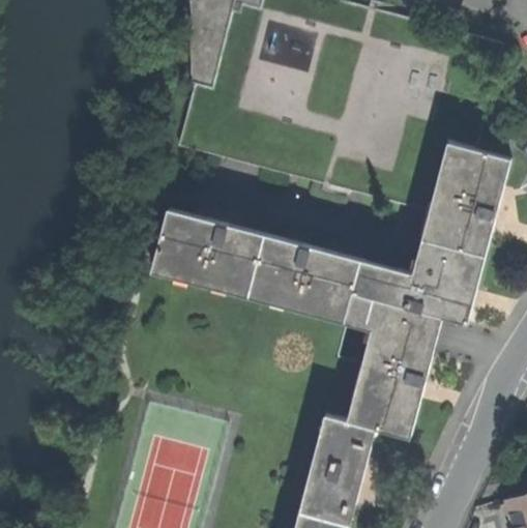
[(187,0),(189,83),(211,89),(232,4),(233,0),(187,0)]
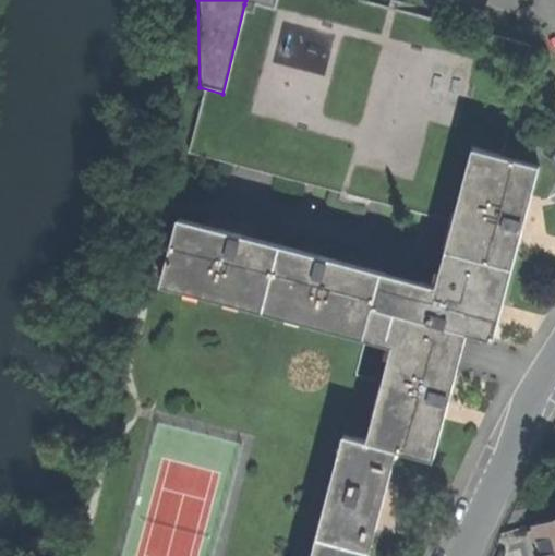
[(245,0),(244,4),(272,11),(274,0),(245,0)]
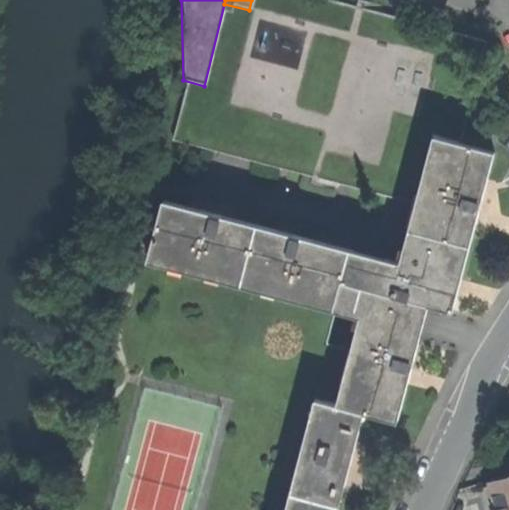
[(146,264),(332,313),(419,336),(427,306),(450,312),(456,288),(477,209),(492,152),(459,144),(432,136),(414,205),(398,265),(347,252),(284,235),(231,221),(162,203),(146,264)]
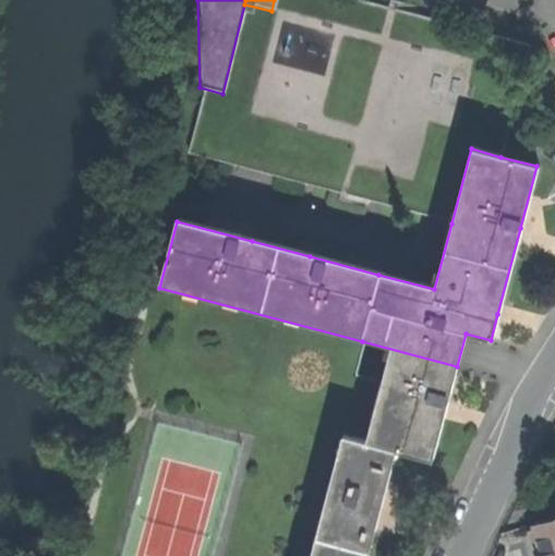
[(382,386),(366,444),(394,451),(432,460),(443,413),(453,382),(457,366),(362,341),(352,378),(382,386)]
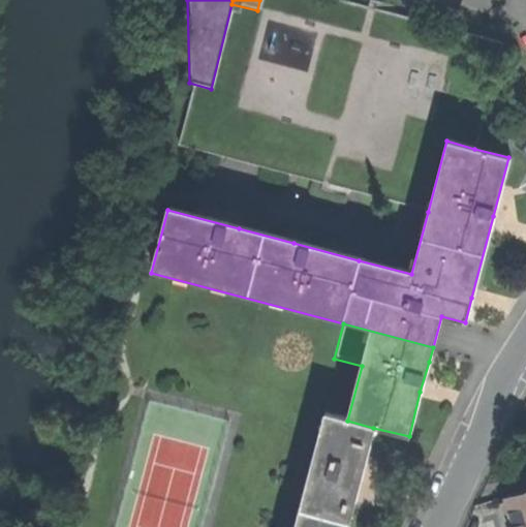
[(347,526),(358,487),(373,428),(347,421),(323,414),(294,526),(347,526)]
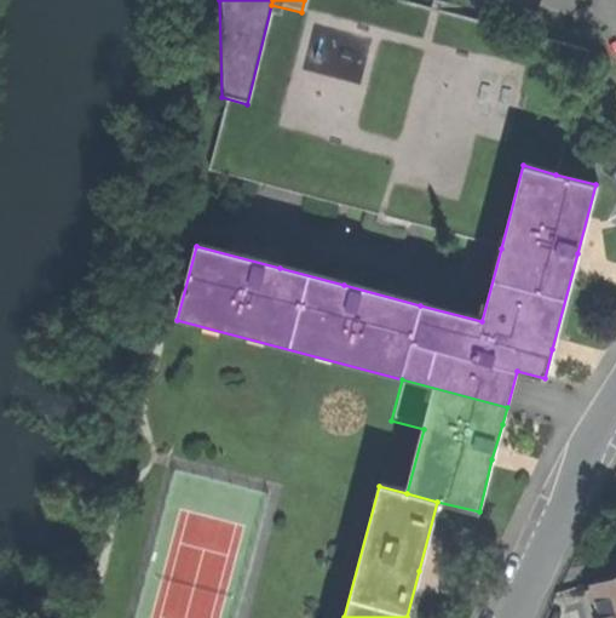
[(615,617),(615,582),(592,589),(598,612),(599,617),(615,617)]
